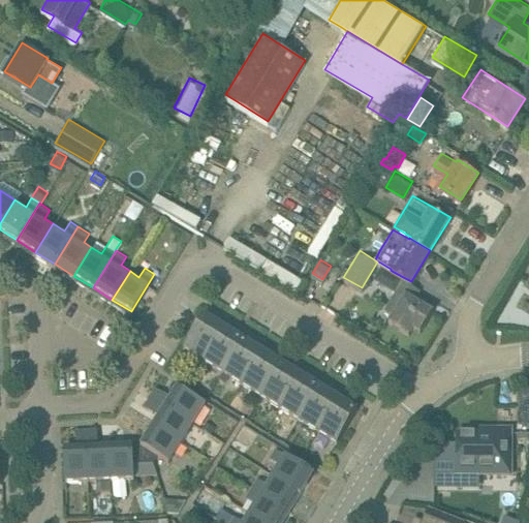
[(419,286),(411,281),(403,277),(392,271),(387,277),(399,284),(384,307),(393,311),(389,318),(409,331),(413,324),(421,329),(433,308),(412,296),(414,291),(416,293),(419,286)]
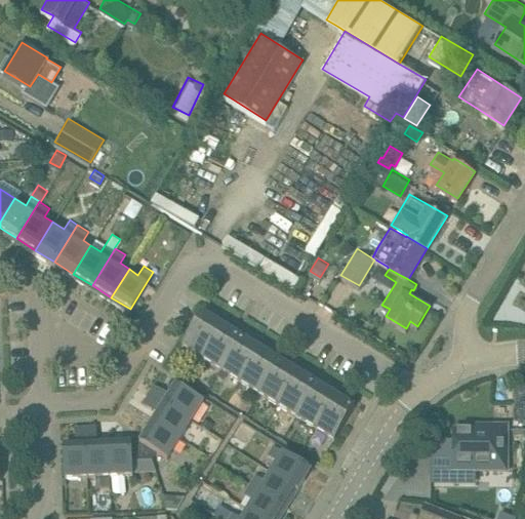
[(202,354),(223,320),(203,309),(183,342),(202,354)]
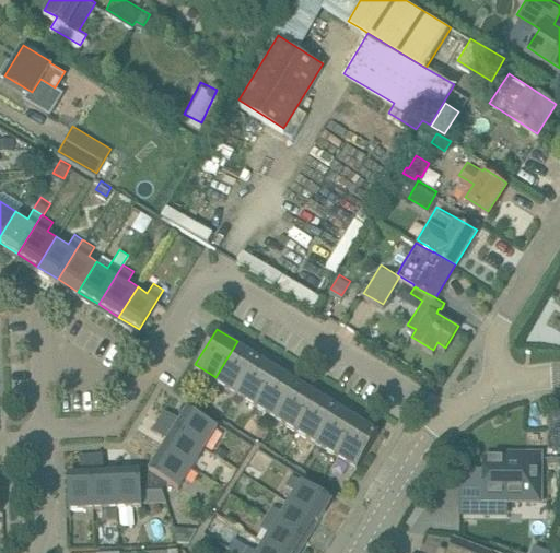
[(257,354),(237,341),(216,377),(235,389),(257,354)]
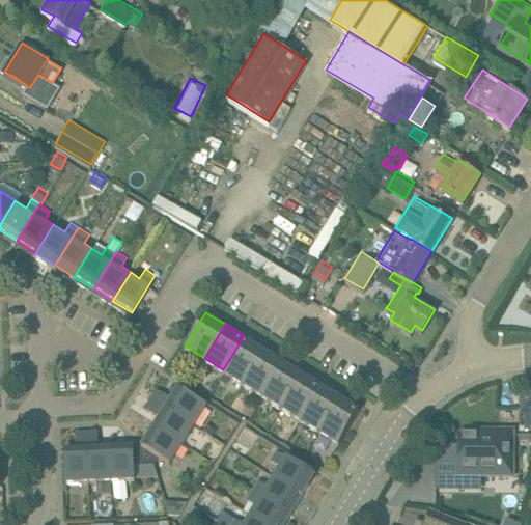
[(223,369),(243,382),(263,348),(244,336),(223,369)]
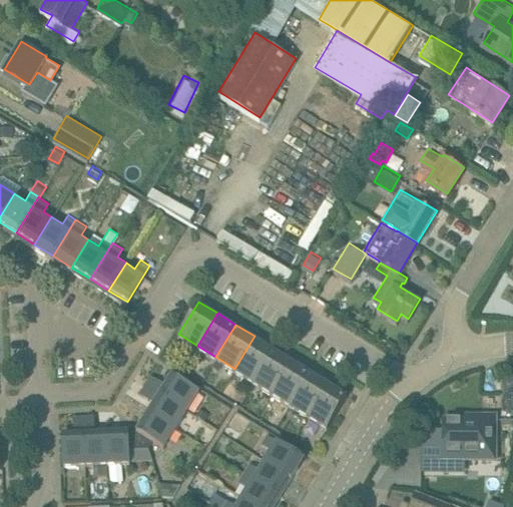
[(273,347),(254,336),(234,369),(252,380),(273,347)]
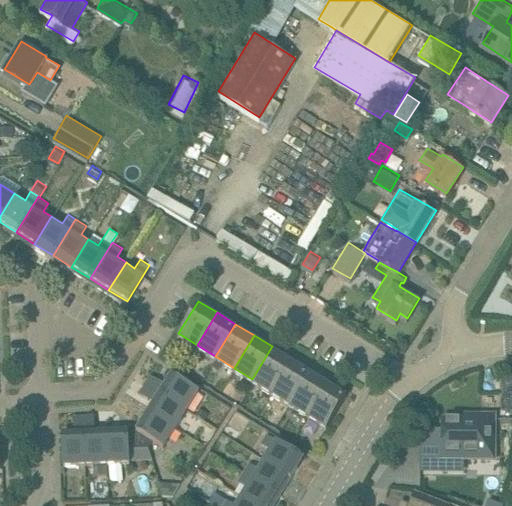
[(252,379),(271,391),(291,358),(272,346),(252,379)]
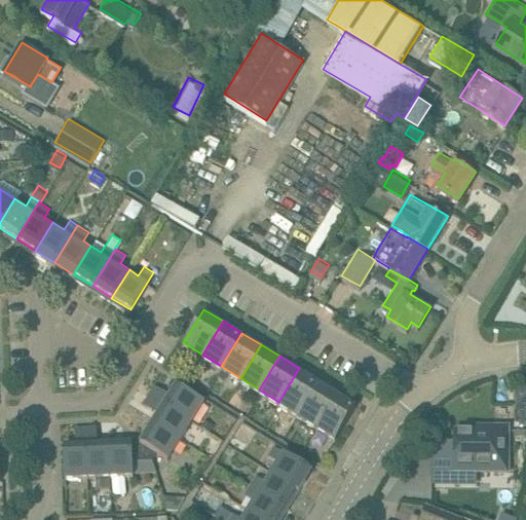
[(318,379),(299,368),(278,402),(297,413),(318,379)]
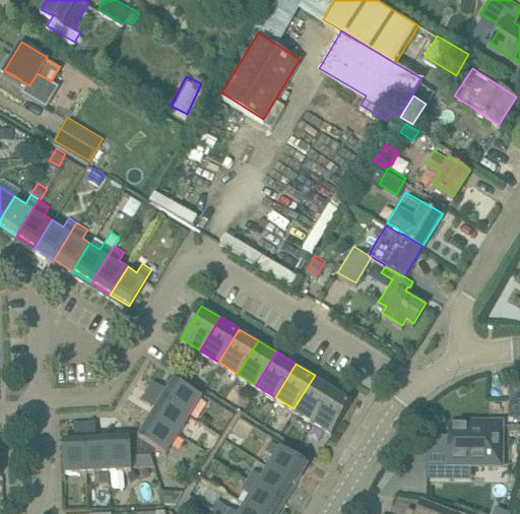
[(294,408),(313,420),(333,387),(315,375),(294,408)]
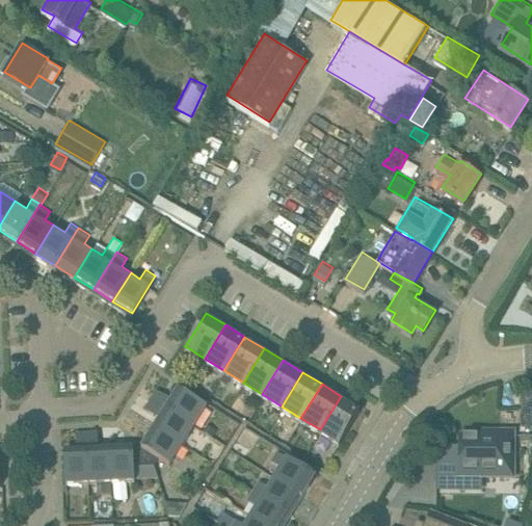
[(166,404),(194,422),(207,402),(178,385),(166,404)]
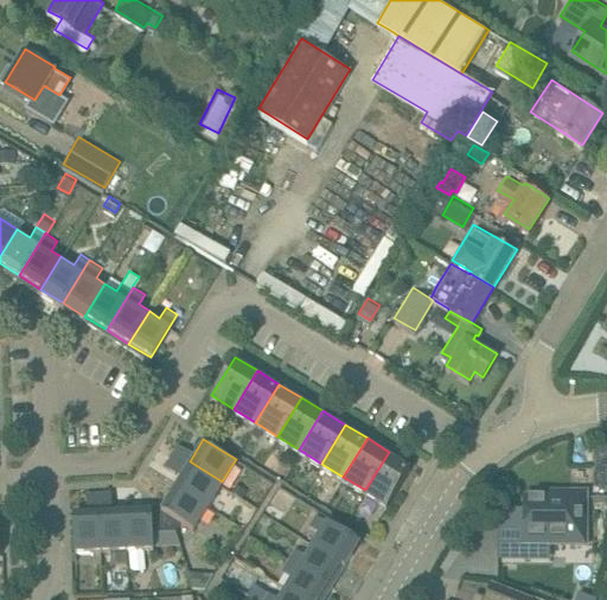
[(179,440),(172,451),(184,457),(190,447),(179,440)]
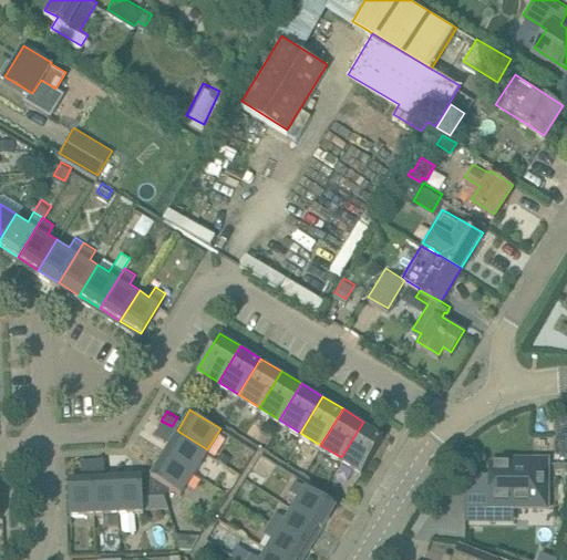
[(165,437),(172,426),(161,421),(154,431),(165,437)]
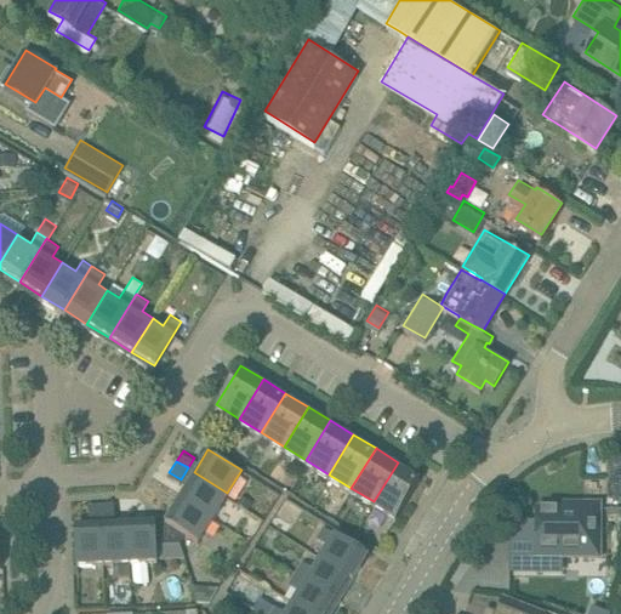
[(421,476),(398,462),(374,501),(396,516),(421,476)]
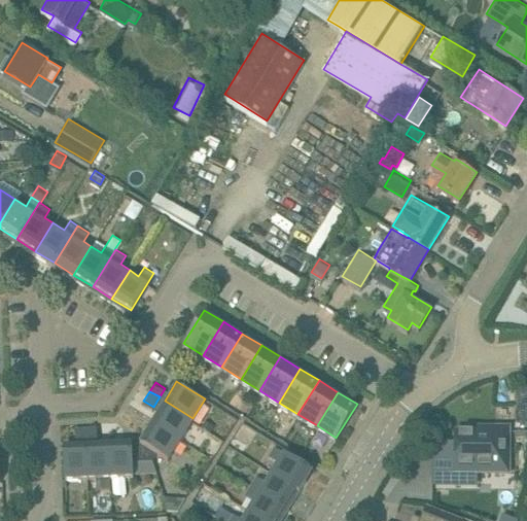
[(165,401),(152,419),(181,438),(192,418),(165,401)]
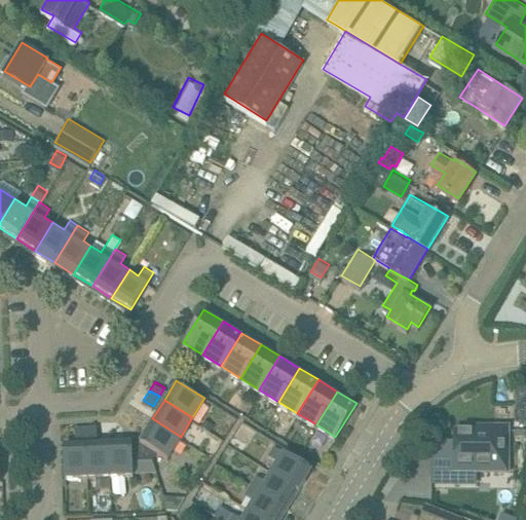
[(210,428),(214,421),(205,416),(200,422),(210,428)]
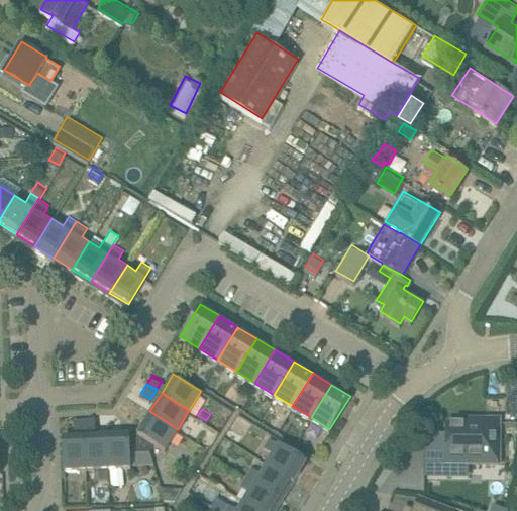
[(178,429),(149,411),(137,430),(149,448),(154,441),(166,448),(178,429)]
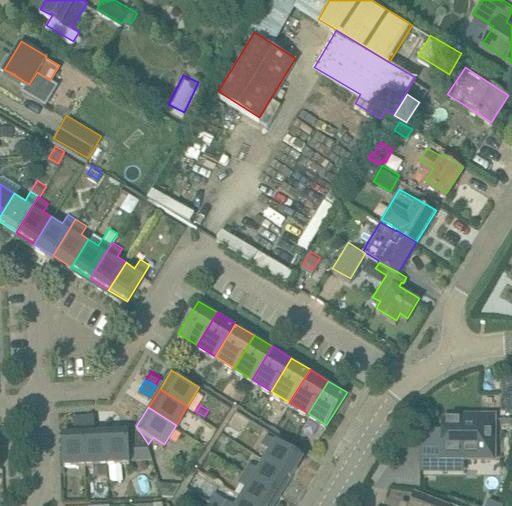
[(473,415),(443,415),(443,424),(443,434),(443,449),(442,455),(463,454),(494,455),(494,410),(473,410),(473,415)]
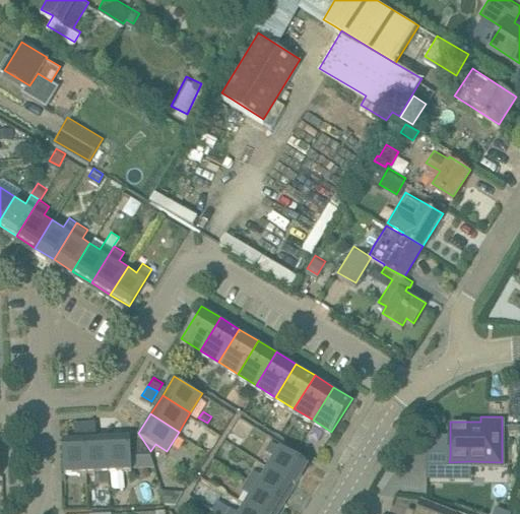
[(74,430),(87,430),(87,419),(74,420),(74,430)]
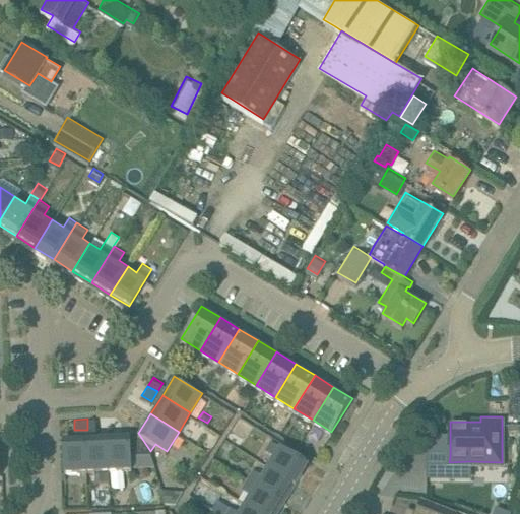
[(87,419),(87,430),(96,429),(95,419),(87,419)]
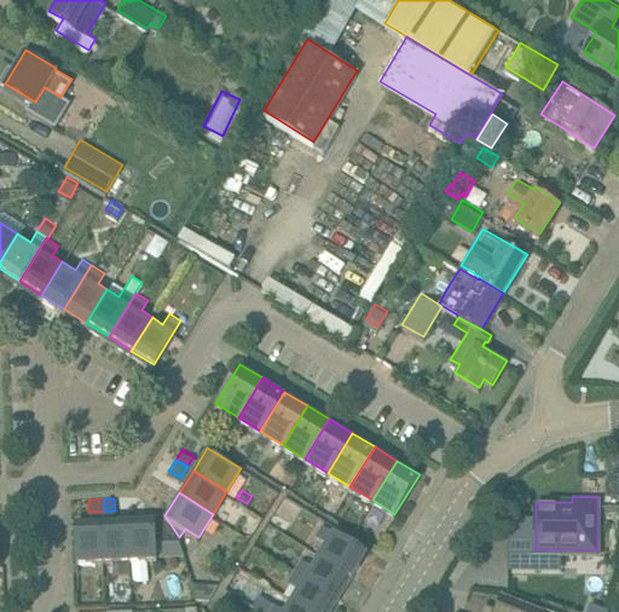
[(508,513),(508,525),(536,525),(536,513),(508,513)]
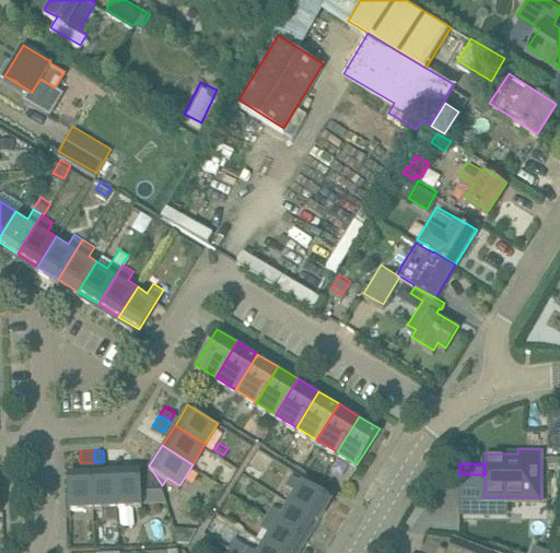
[(149,466),(121,468),(124,503),(141,503),(141,487),(162,485),(149,466)]
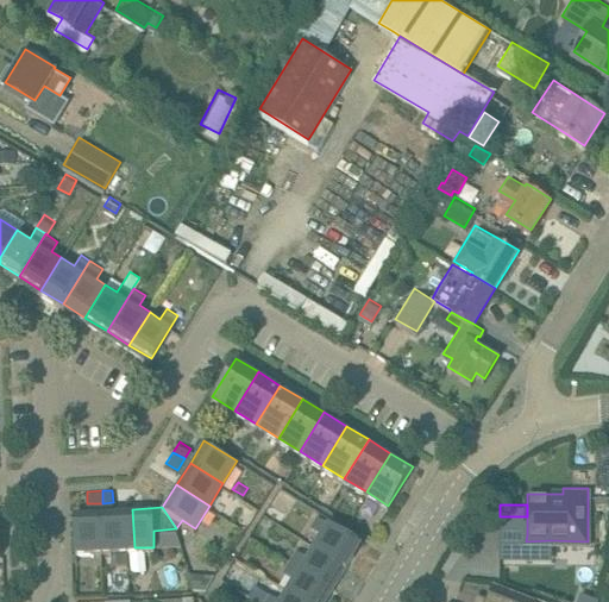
[(132,509),(104,510),(105,549),(135,547),(132,509)]
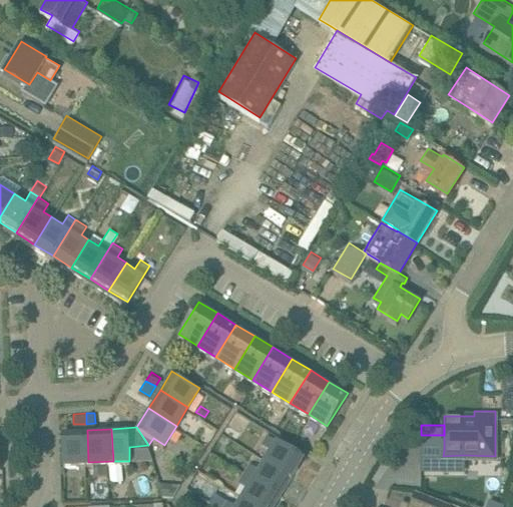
[(63,463),(88,462),(87,430),(62,431),(63,463)]
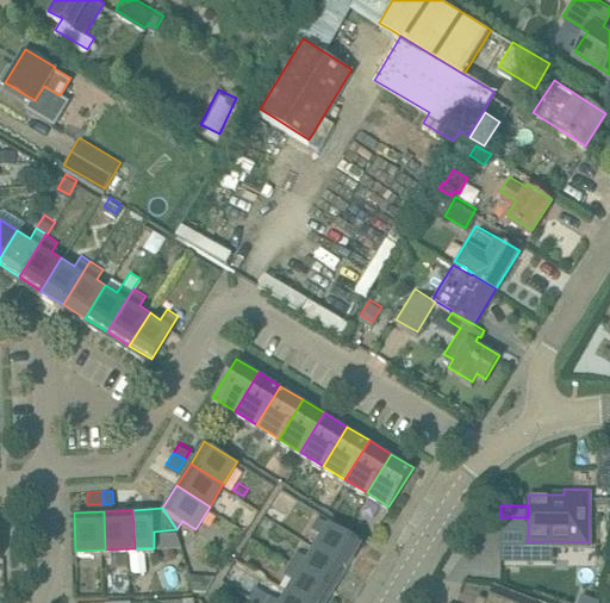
[(323,532),(316,542),(348,563),(361,540),(319,514),(313,524),(323,532)]
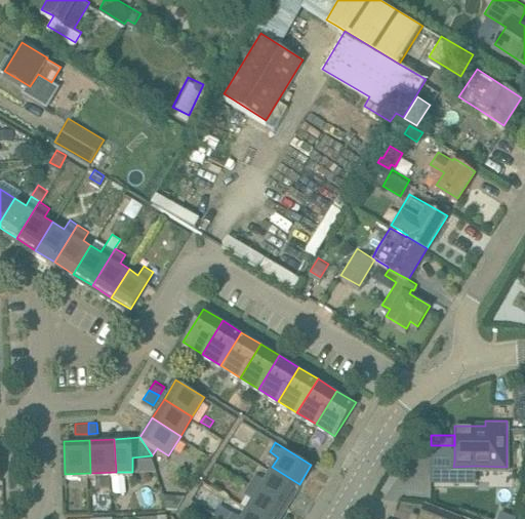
[(299,484),(272,467),(267,477),(257,471),(251,481),(287,503),(299,484)]
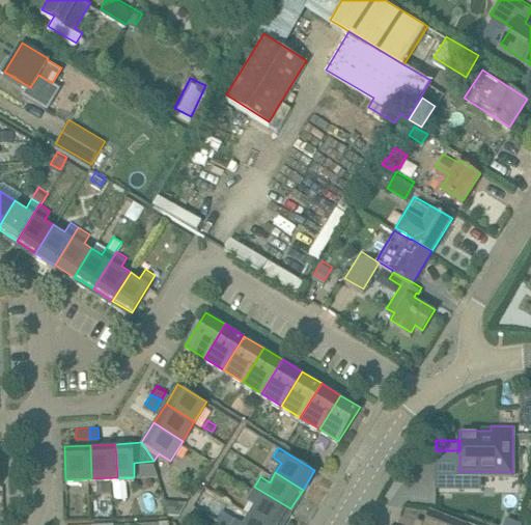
[(280,524),(290,508),(254,487),(249,496),(258,501),(252,512),(251,512),(273,524),(280,524)]
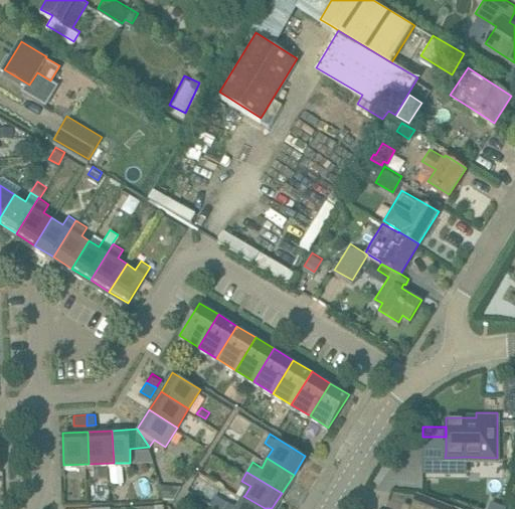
[(181,483),(161,481),(162,495),(174,495),(181,483)]
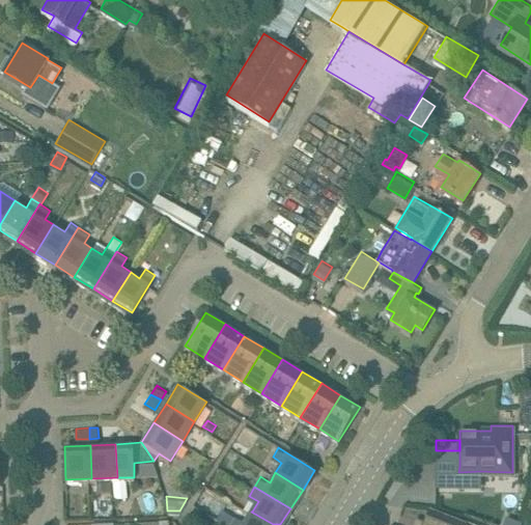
[(202,507),(194,502),(187,514),(195,519),(202,507)]
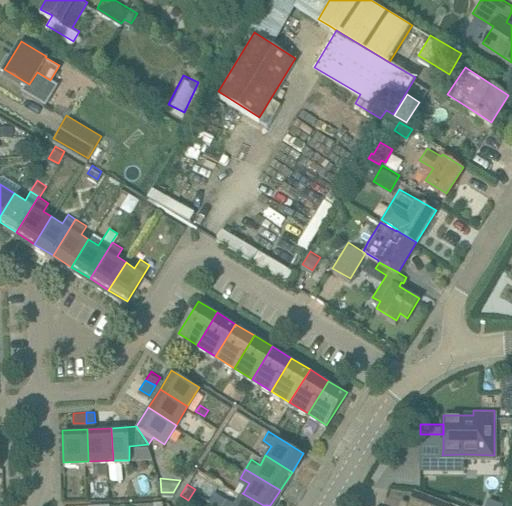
[(228,496),(222,505),(263,505),(242,493),(243,493),(232,486),(227,495),(228,496)]
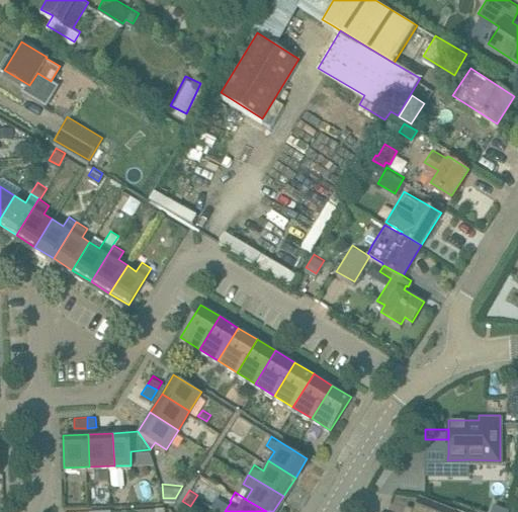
[(402,511),(452,511),(454,508),(421,494),(416,507),(406,503),(402,511)]
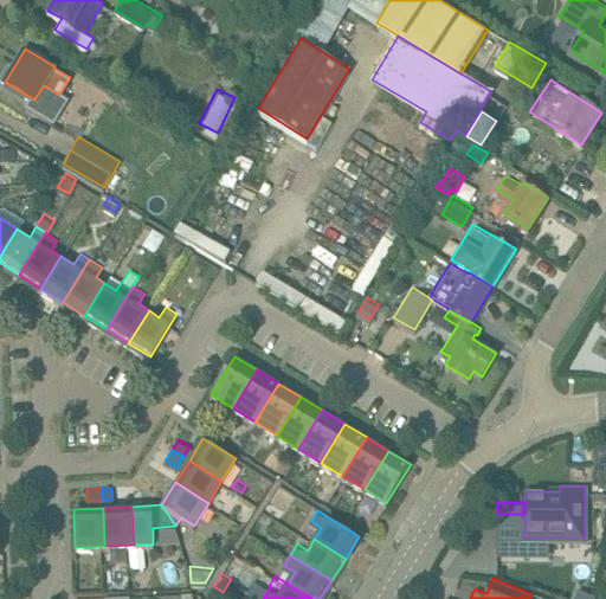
[(577,588),(572,598),(592,598),(594,596),(577,588)]
